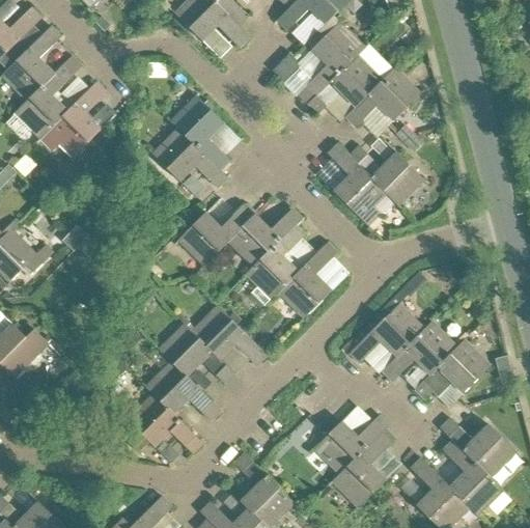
[(186,0),(173,12),(201,40),(216,25),(230,39),(230,38),(239,47),(249,36),(238,24),(236,25),(212,0),(186,0)]
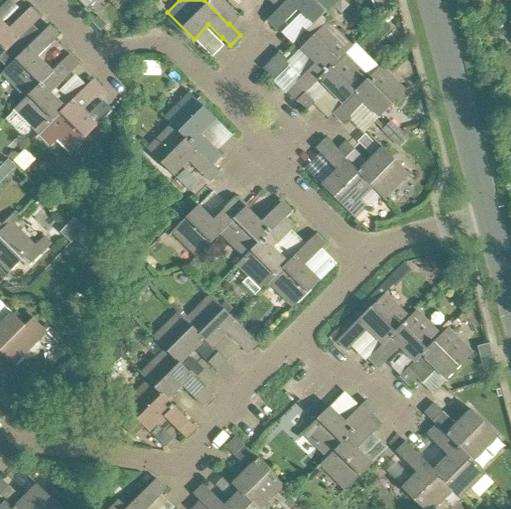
[(204,0),(228,24),(229,23),(238,14),(223,0),(204,0)]
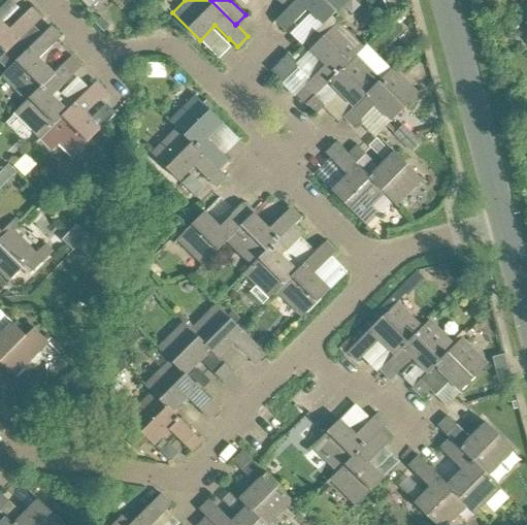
[(294,0),(287,8),(287,7),(274,20),(285,30),(306,8),(323,24),(346,0),(294,0)]
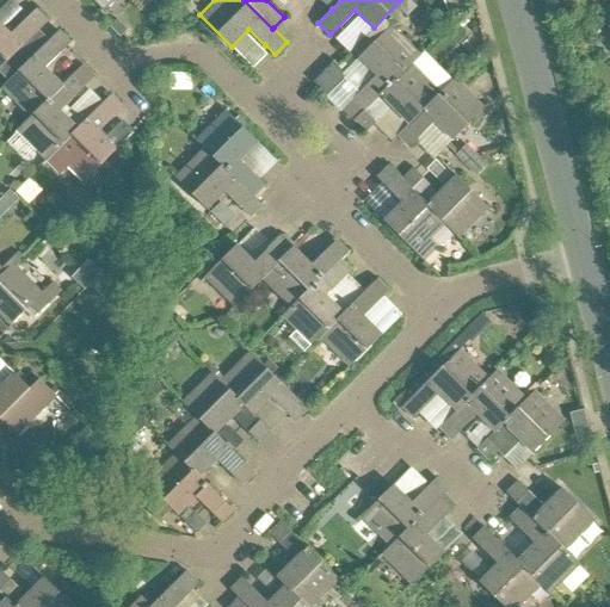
[(324,0),(332,8),(332,10),(340,0),(324,0)]
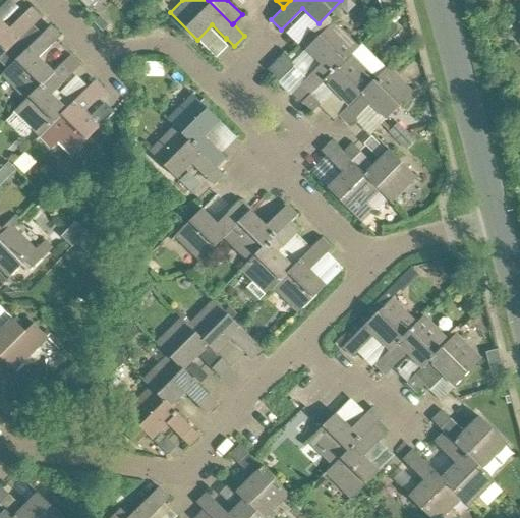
[(378,0),(383,12),(394,8),(391,0),(378,0)]
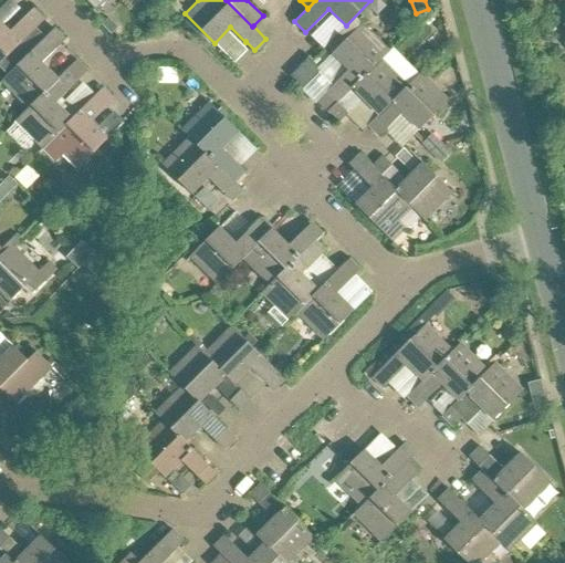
[(0,61),(2,60),(9,53),(31,31),(44,18),(33,7),(9,30),(0,21),(0,61)]
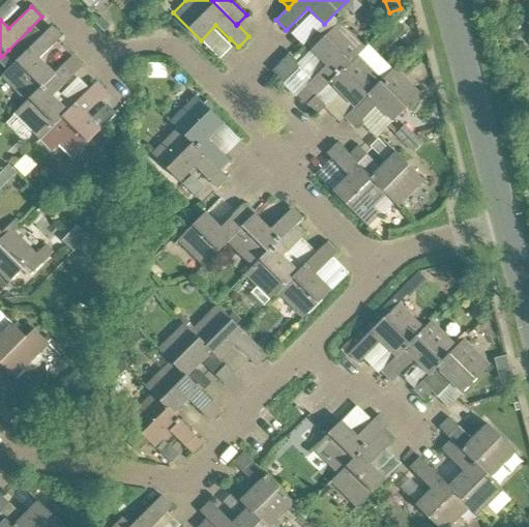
[(109,24),(100,16),(95,22),(104,30),(109,24)]
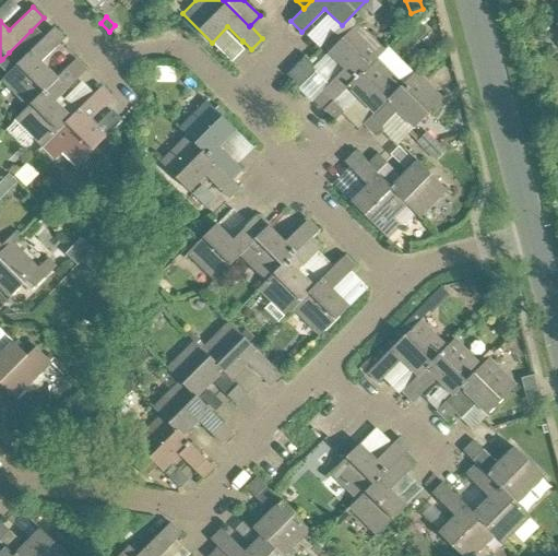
[(313,98),(323,109),(376,57),(383,49),(357,22),(328,51),(344,68),(313,98)]
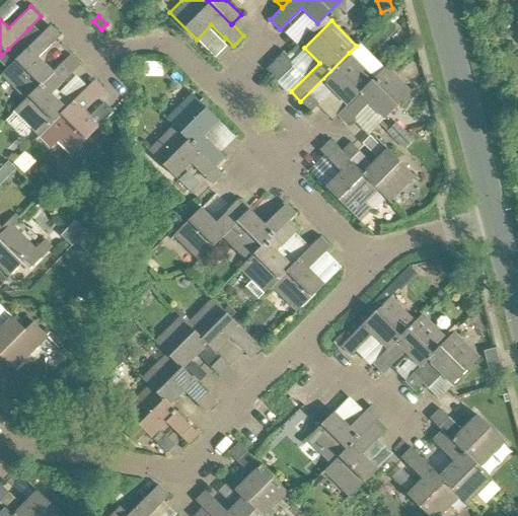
[(52,71),(38,57),(59,35),(49,25),(16,58),(10,63),(6,68),(0,73),(24,98),(25,98),(52,71)]
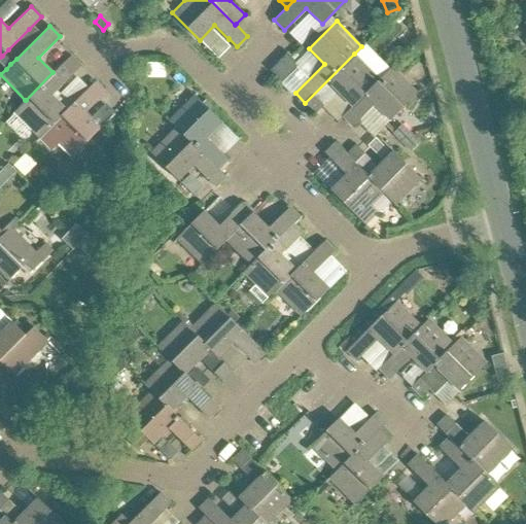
[(2,56),(0,57),(0,62),(6,69),(10,64),(16,59),(8,49),(2,56)]
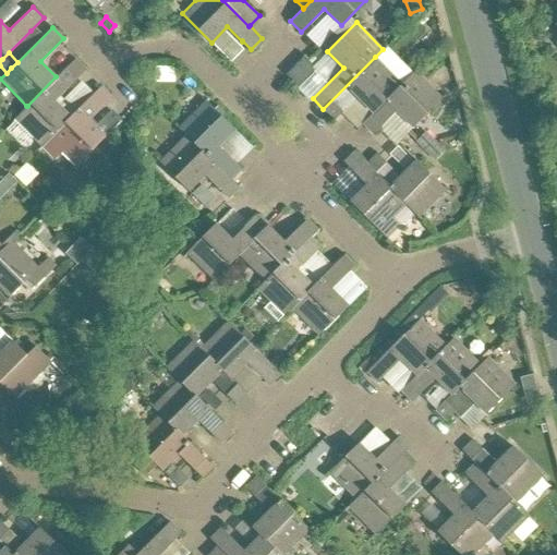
[(286,73),(298,86),(316,68),(303,56),(286,73)]
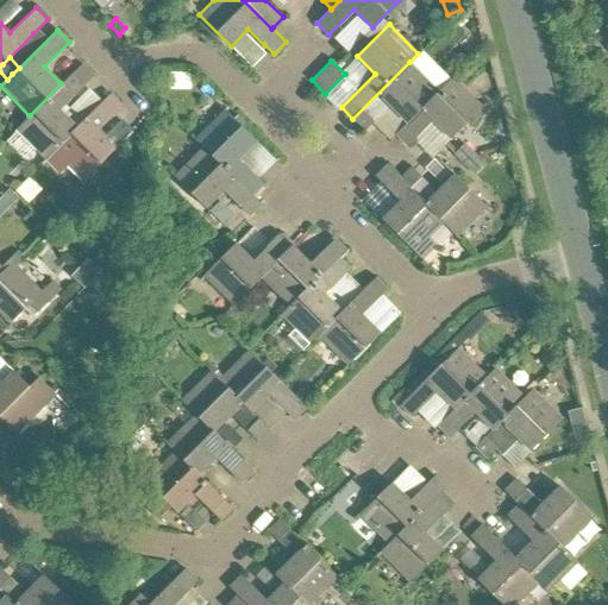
[(389,105),(406,123),(407,123),(438,90),(409,62),(352,119),(364,130),(389,105)]
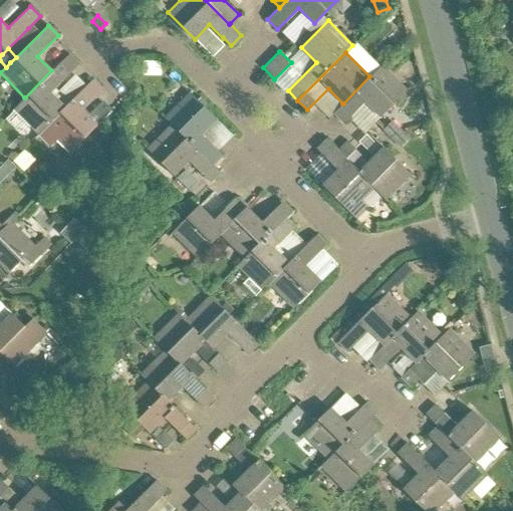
[(38,134),(64,107),(64,106),(50,92),(78,63),(68,53),(51,70),(25,97),(24,97),(13,108),(13,109),(5,118),(11,124),(20,115),(38,134)]
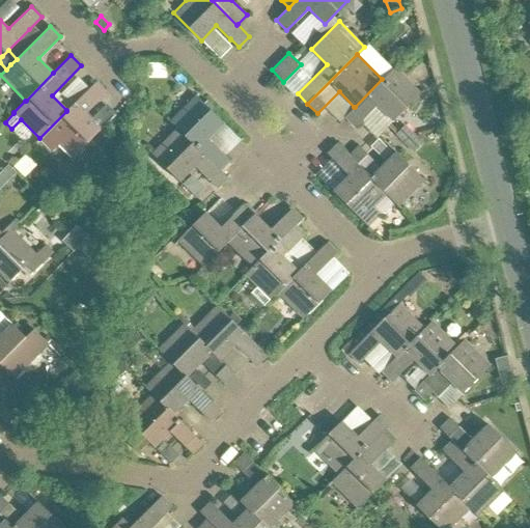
[(355,107),(354,107),(344,116),(355,127),(377,105),(392,120),(420,93),(394,66),(382,79),(355,107)]
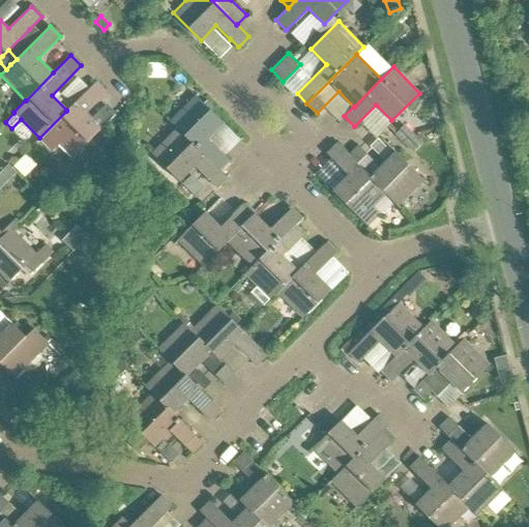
[(39,138),(39,139),(51,150),(58,143),(72,156),(99,128),(84,113),(106,91),(95,81),(74,103),(66,110),(66,111),(39,138)]
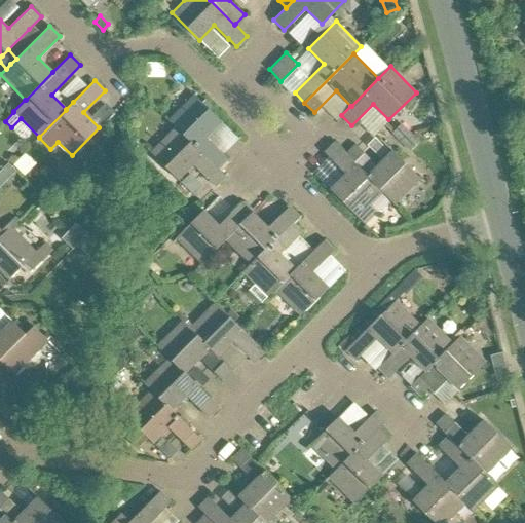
[(167,119),(175,126),(217,169),(217,167),(227,158),(205,137),(220,121),(193,94),(167,119)]
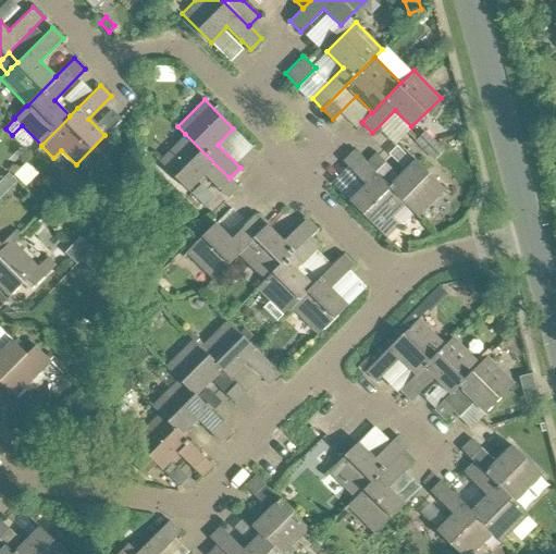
[(415,140),(433,159),(443,148),(424,130),(415,140)]
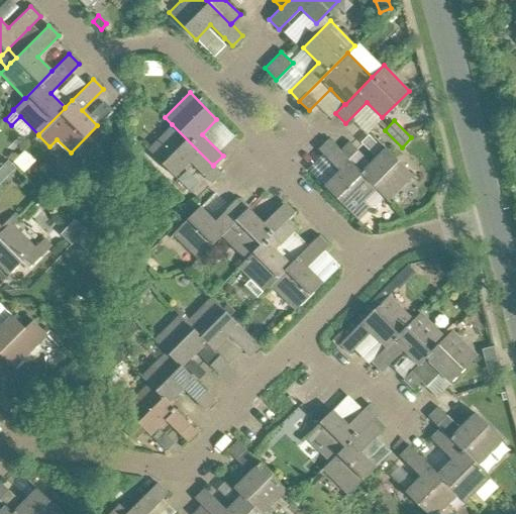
[(172,124),(147,148),(174,176),(189,161),(202,175),(203,175),(211,182),(220,172),(213,165),(213,166),(172,124)]
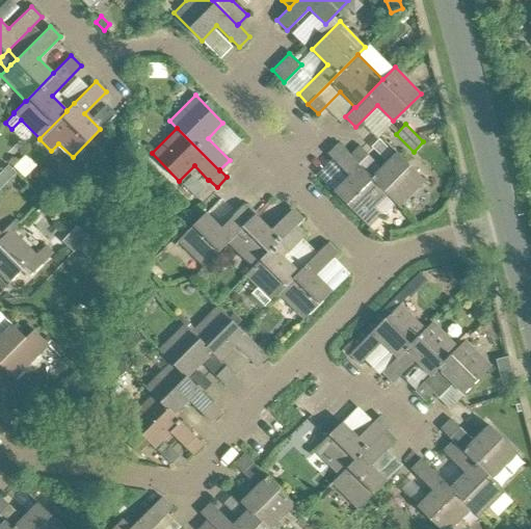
[(387,193),(349,155),(337,142),(326,153),(349,176),(333,191),(368,227),(380,214),(373,207),(386,193),(387,193)]
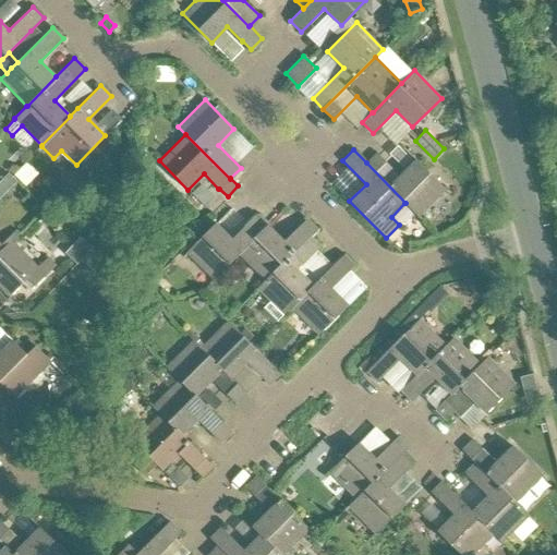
[(376,153),(366,163),(406,203),(404,203),(418,216),(445,189),(415,159),(399,176),(376,153)]
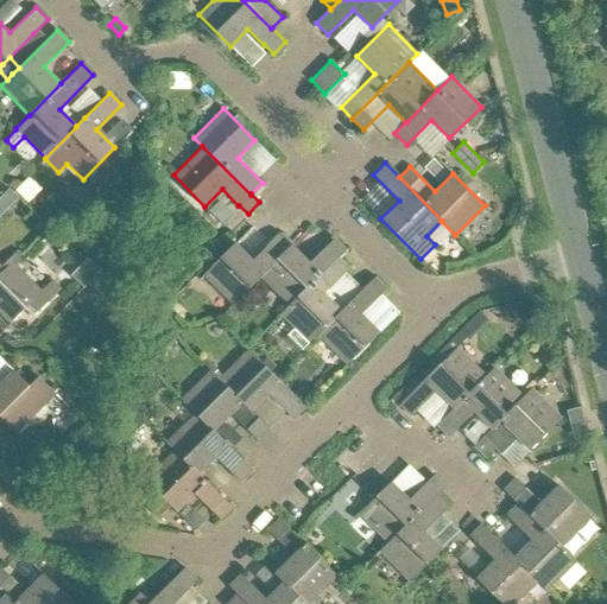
[(257,245),(266,233),(253,222),(244,234),(257,245)]
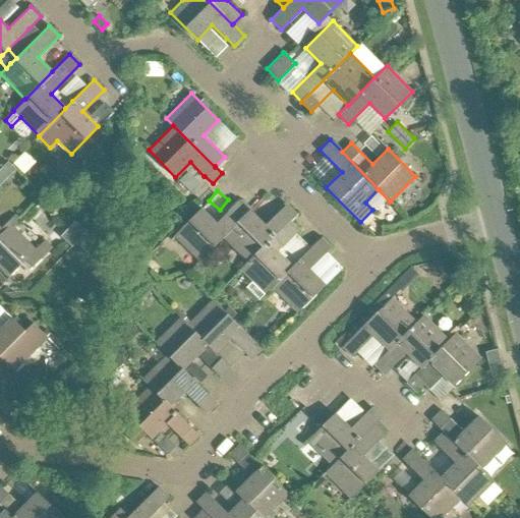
[(199,261),(223,237),(222,236),(249,210),(240,199),(216,223),(200,208),(173,235),(199,261)]
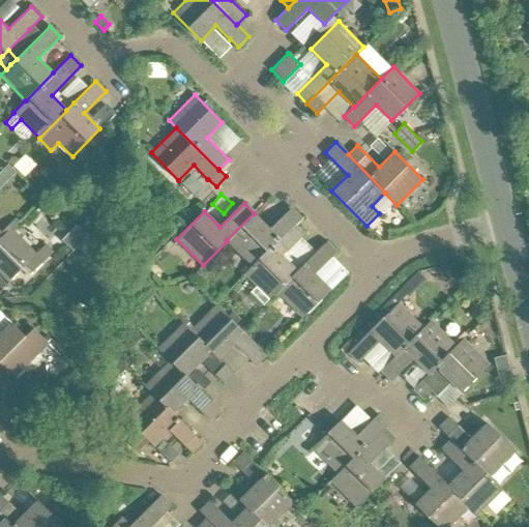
[(226,240),(227,241),(251,265),(252,266),(293,224),(294,225),(301,216),(291,206),(269,229),(254,213),(226,240)]
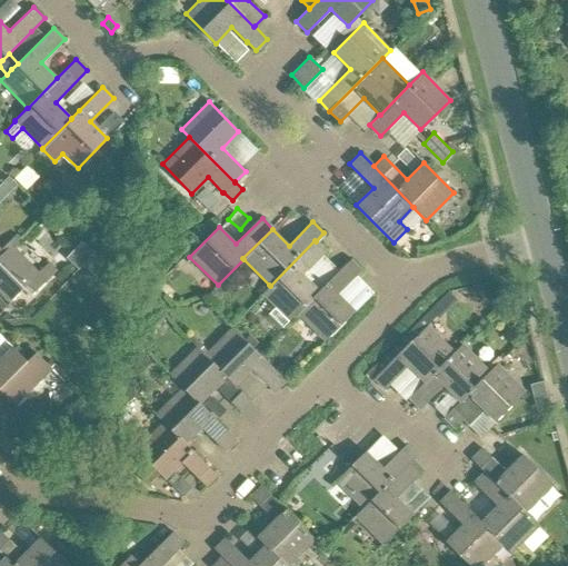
[(290,321),(298,314),(297,313),(319,291),(318,290),(302,275),(326,251),(316,241),(315,240),(270,286),(269,285),(261,293),(290,321)]
